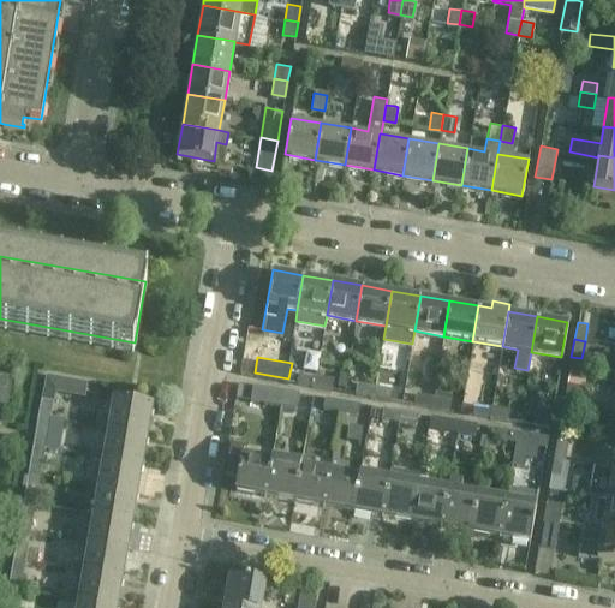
[(299,370),(297,380),(315,383),(316,373),(299,370)]
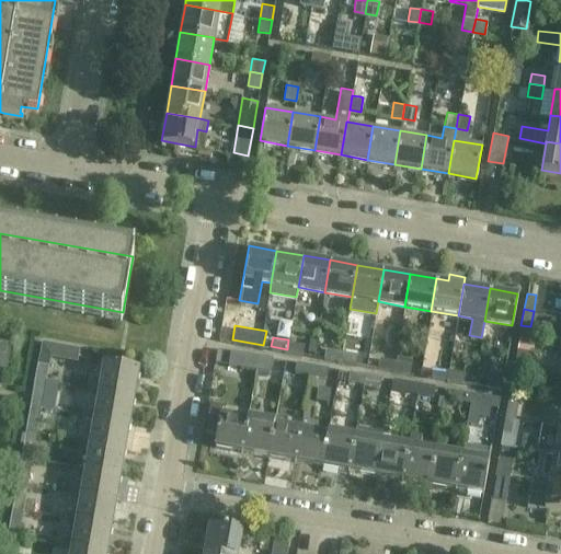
[(11,342),(0,339),(0,367),(6,368),(11,342)]
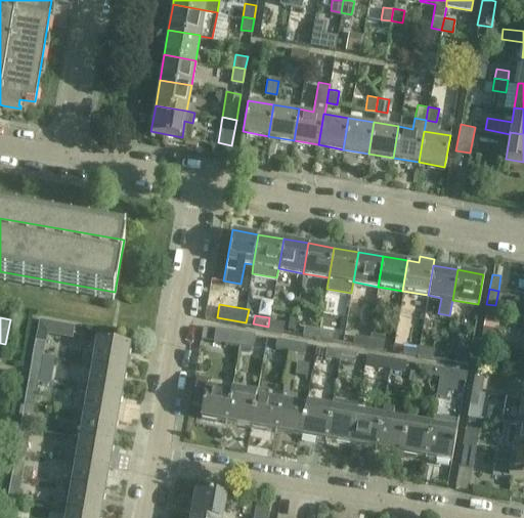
[(269,317),(268,327),(282,329),(284,320),(269,317)]
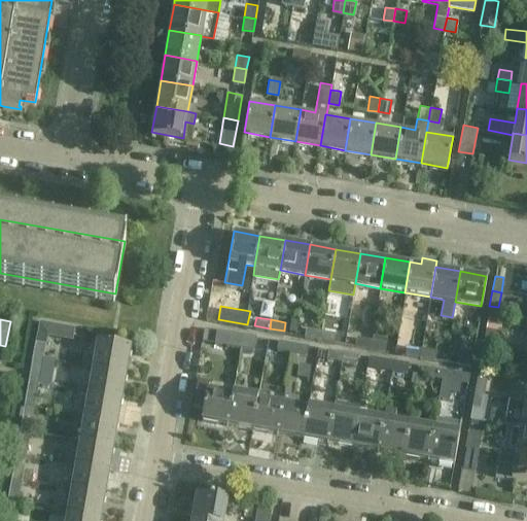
[(306,325),(304,335),(319,338),(321,328),(306,325)]
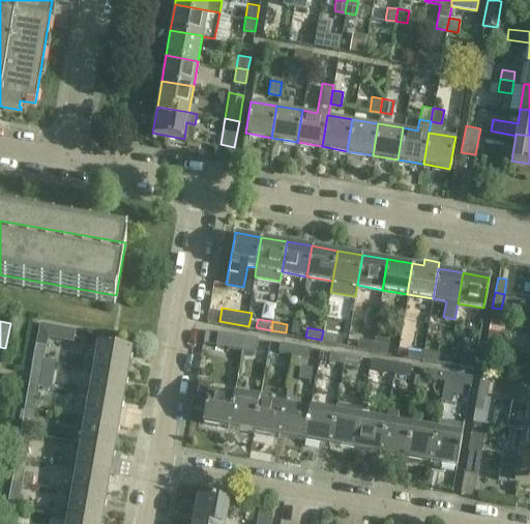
[(489,327),(486,343),(495,345),(498,329),(489,327)]
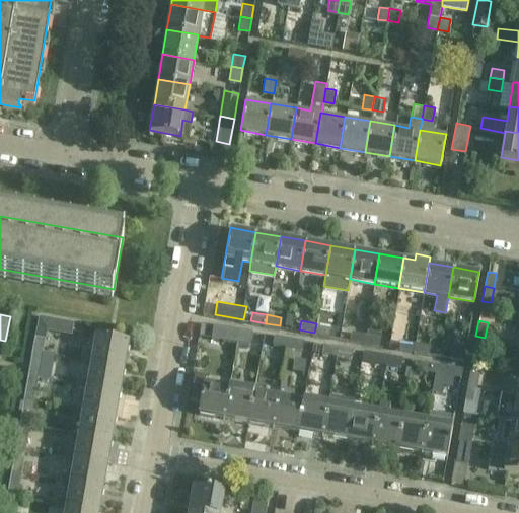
[(211,336),(240,341),(242,327),(213,322),(211,336)]
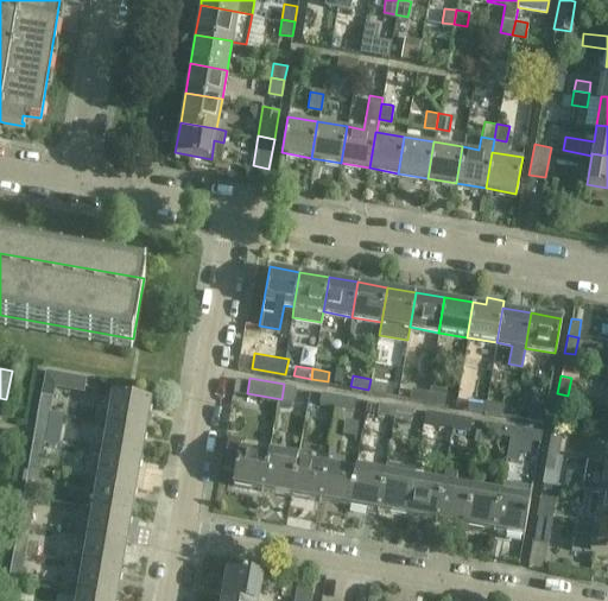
[(371,379),(368,390),(386,392),(388,381),(371,379)]
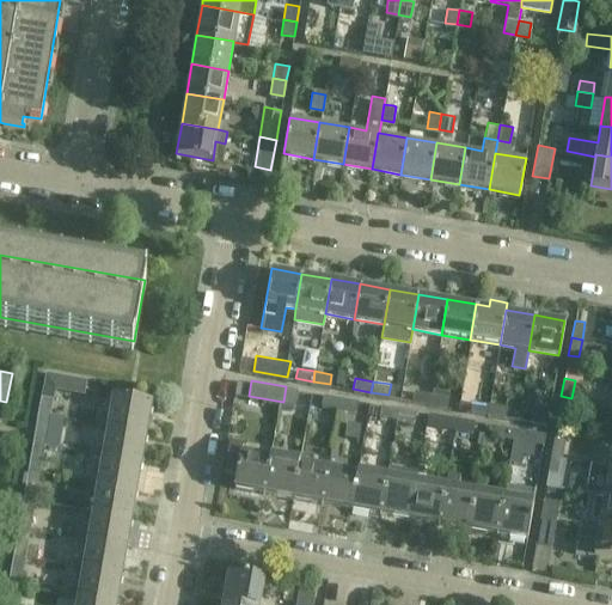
[(286,386),(283,402),(295,404),(298,389),(286,386)]
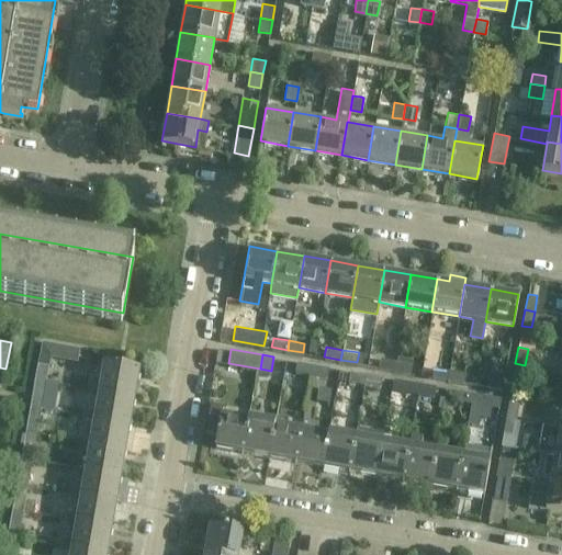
[(380,357),(379,365),(394,369),(396,360),(380,357)]
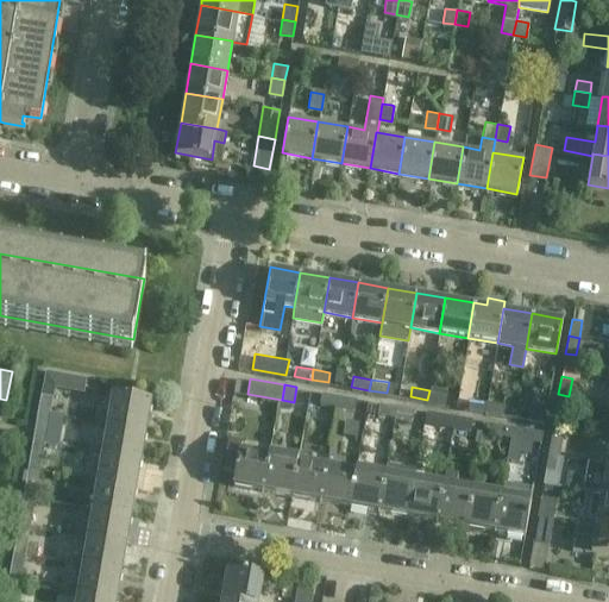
[(429,390),(427,400),(445,403),(446,393),(431,390),(429,390)]
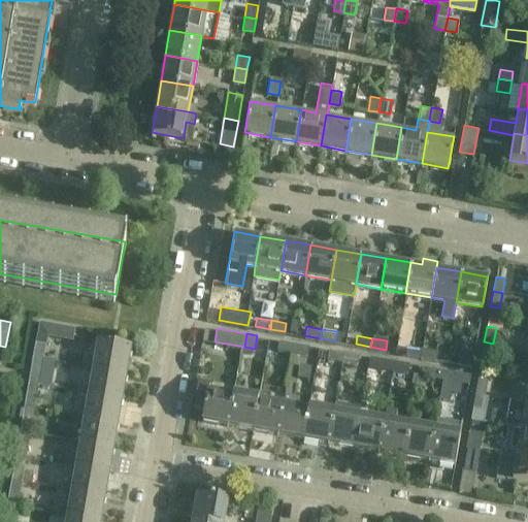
[(93,364),(126,370),(130,346),(98,339),(93,364)]
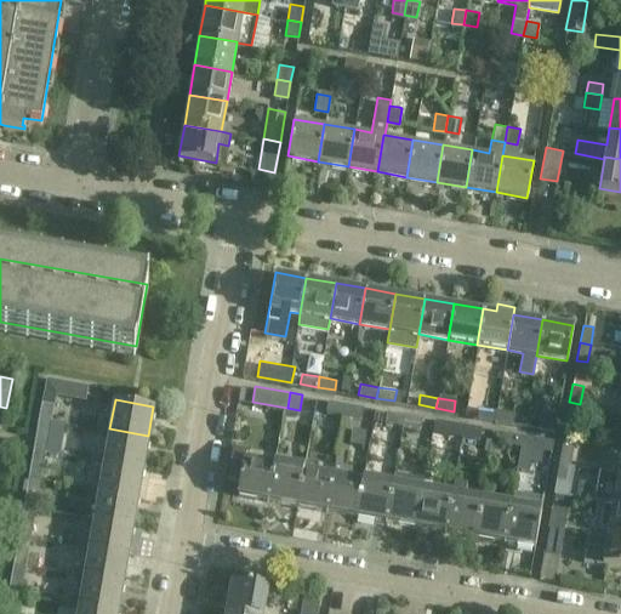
[(328,399),(326,410),(343,413),(346,402),(328,399)]
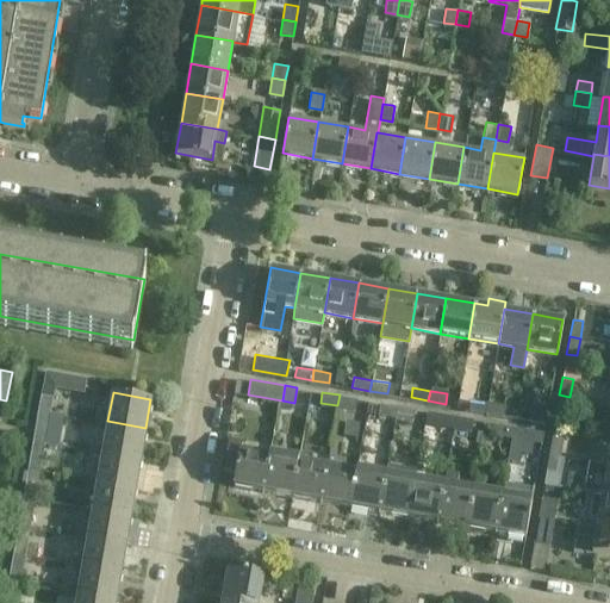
[(38,409),(50,411),(53,395),(41,393),(38,409)]
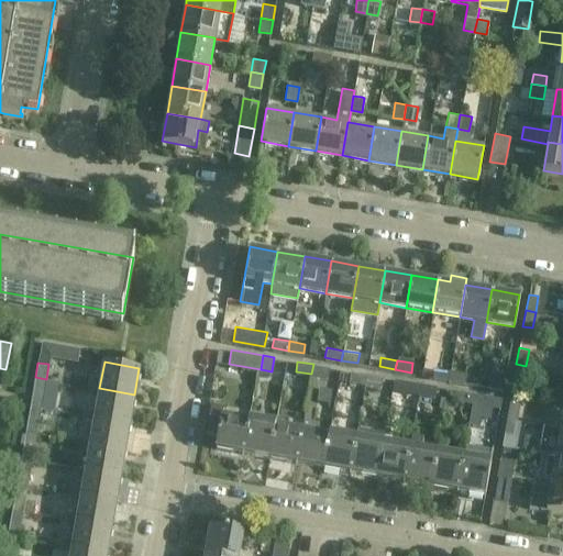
[(313,364),(311,374),(327,377),(329,367),(313,364)]
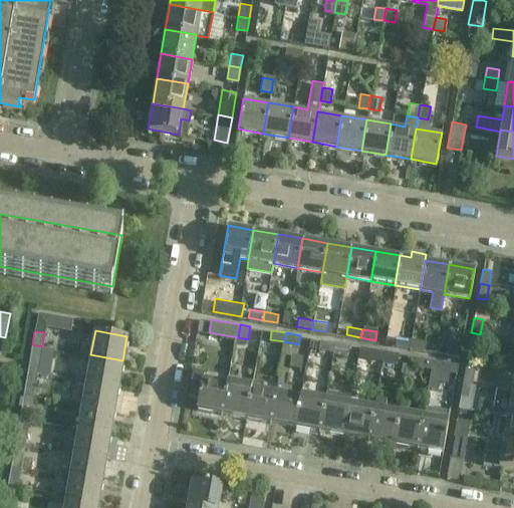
[(480,334),(471,332),(469,347),(478,348),(480,334)]
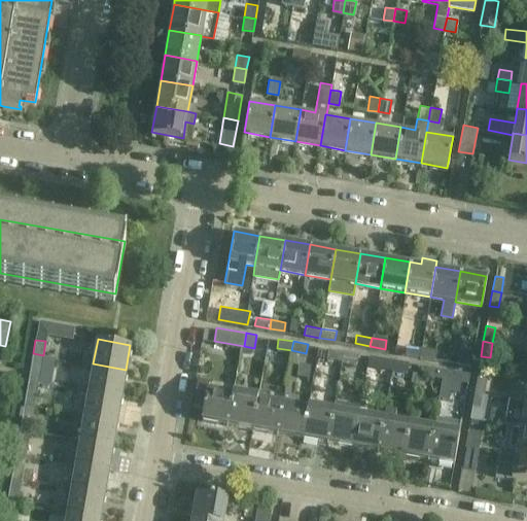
[(407,344),(406,352),(420,355),(422,346),(407,344)]
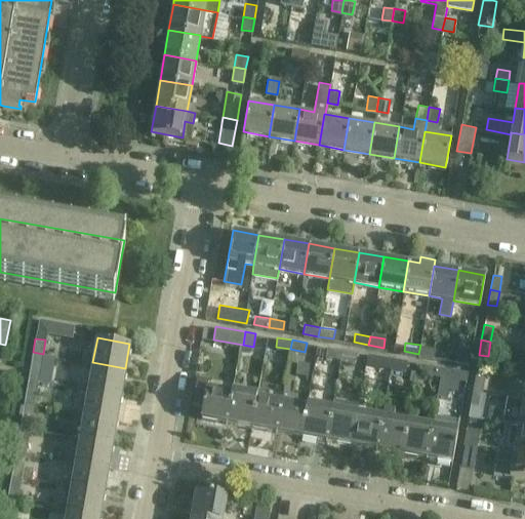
[(420,345),(418,354),(434,356),(436,348),(420,345)]
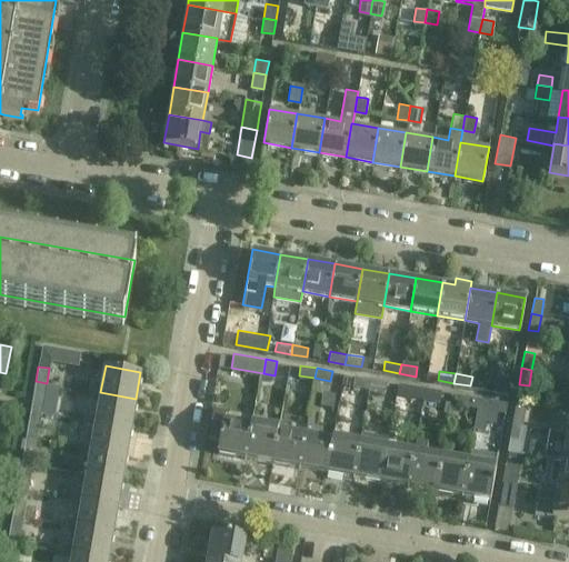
[(355,374),(352,384),(369,388),(370,378),(355,374)]
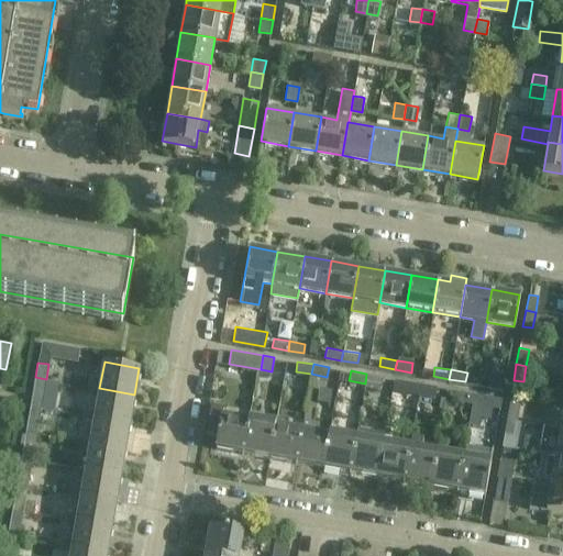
[(366,374),(365,384),(381,386),(383,376),(366,374)]
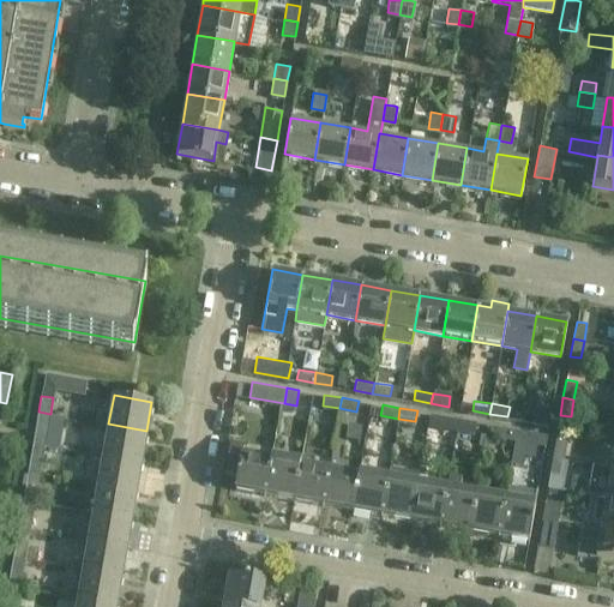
[(34,440),(44,443),(50,414),(38,412),(34,440)]
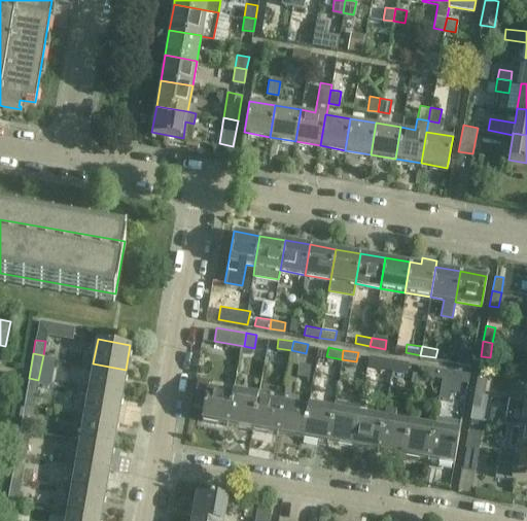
[(458,353),(456,361),(471,363),(472,355),(458,353)]
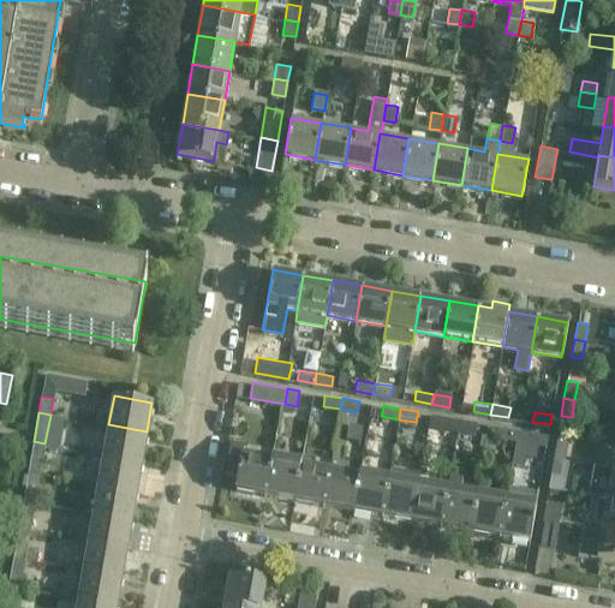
[(441,416),(439,427),(457,430),(458,418),(441,416)]
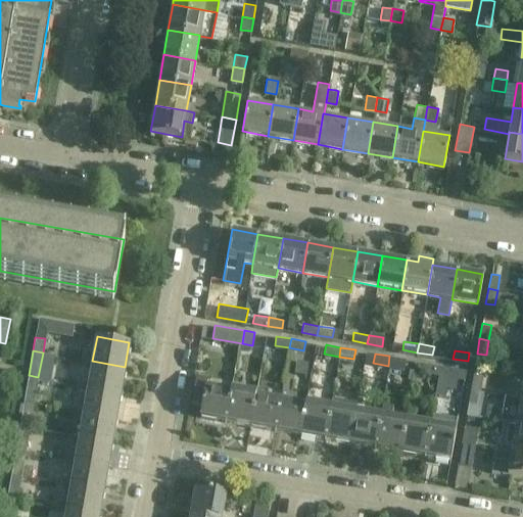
[(389,356),(388,366),(403,368),(406,359),(389,356)]
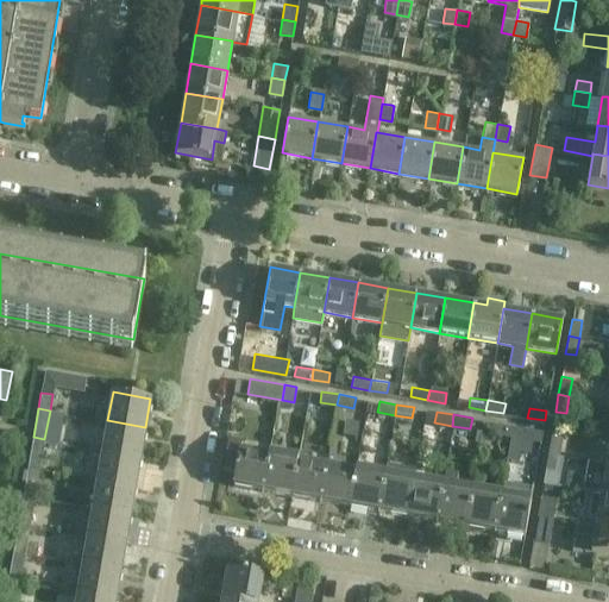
[(145,427),(107,420),(102,449),(140,456),(145,427)]
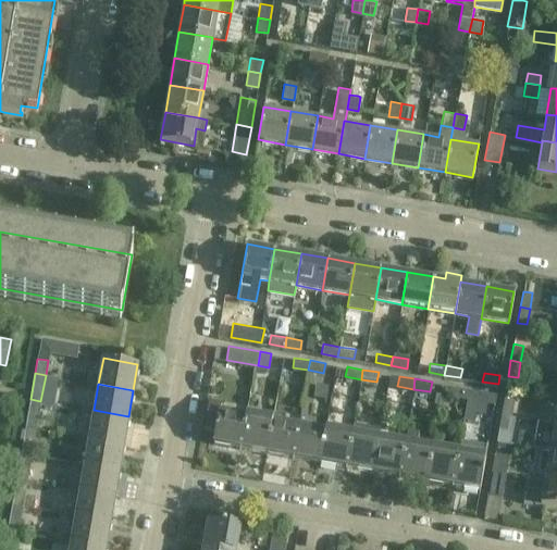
[(454,385),(452,396),(467,398),(468,388),(454,385)]
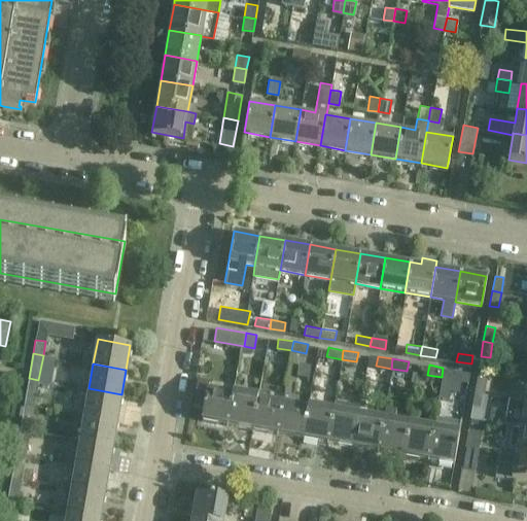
[(443,368),(442,377),(468,382),(469,372),(443,368)]
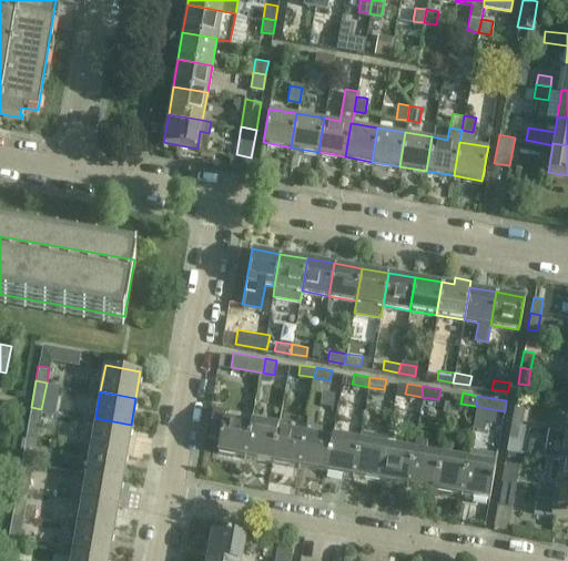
[(514,405),(511,421),(521,424),(525,407),(514,405)]
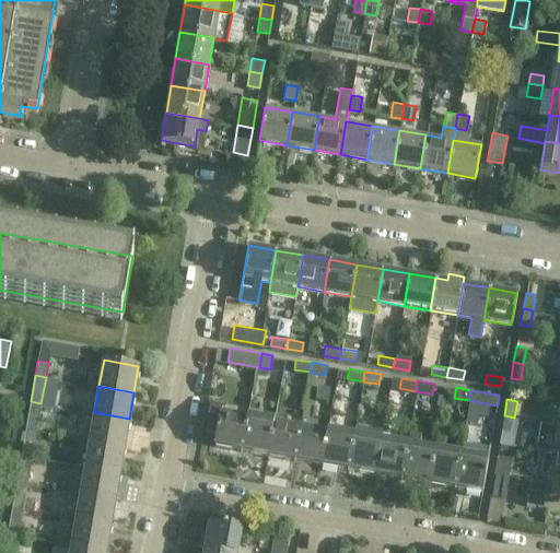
[(25,426),(36,428),(41,403),(31,401),(25,426)]
